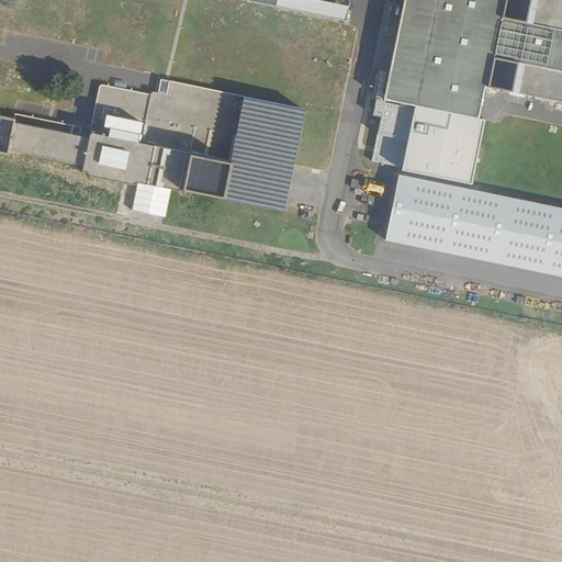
[(314,0),(276,0),(274,8),(344,22),(347,7),(314,0)]
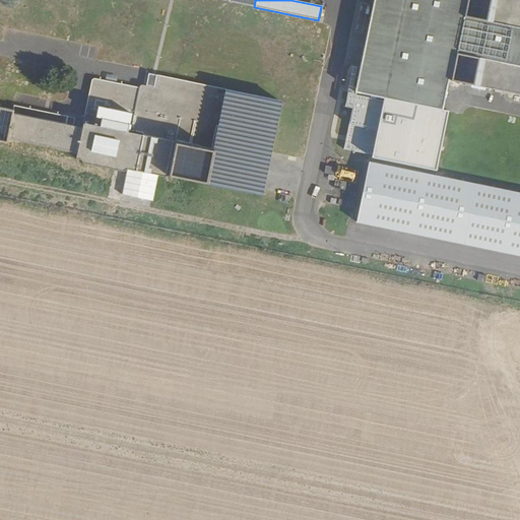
[(519,0),(372,0),(353,92),(441,110),(447,80),(519,94),(519,0)]
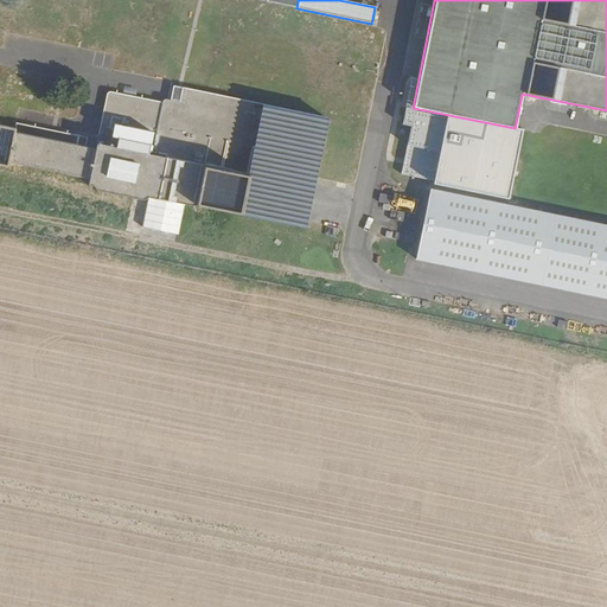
[(0,127),(0,167),(4,168),(5,165),(87,180),(85,186),(94,189),(94,192),(144,202),(145,198),(202,209),(301,229),(324,117),(180,89),(178,102),(163,100),(161,103),(104,91),(93,153),(83,151),(85,139),(13,125),(12,129),(0,127)]
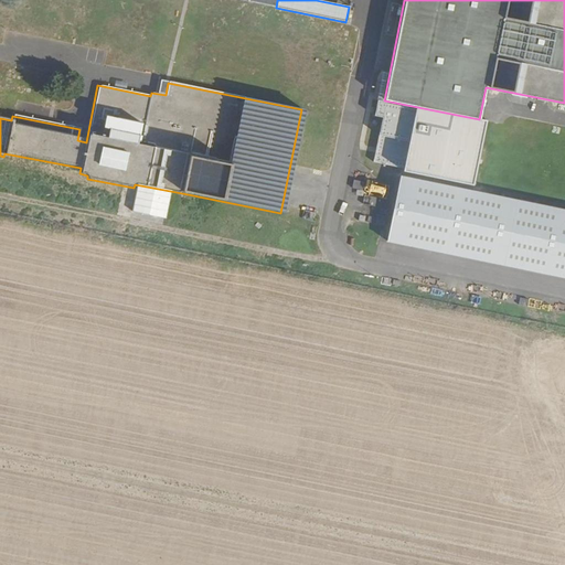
[(479,119),(384,100),(377,99),(374,115),(383,116),(373,160),(404,167),(403,171),(472,187),(487,121),(479,119)]
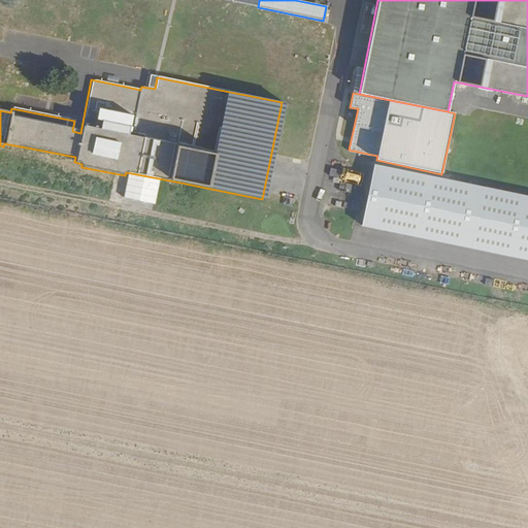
[(312,133),(316,118),(309,116),(305,132),(312,133)]
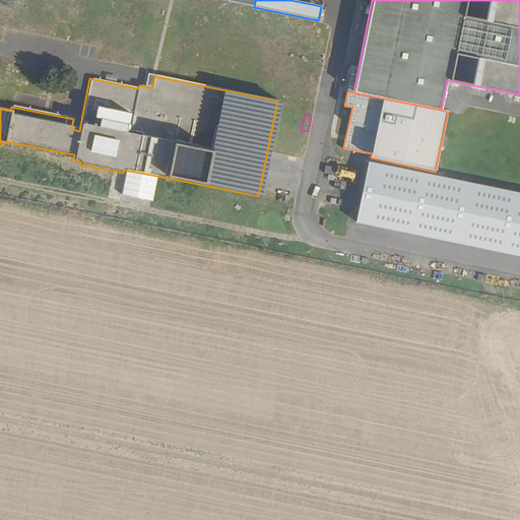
[(519,194),(370,163),(358,222),(519,256),(519,194)]
